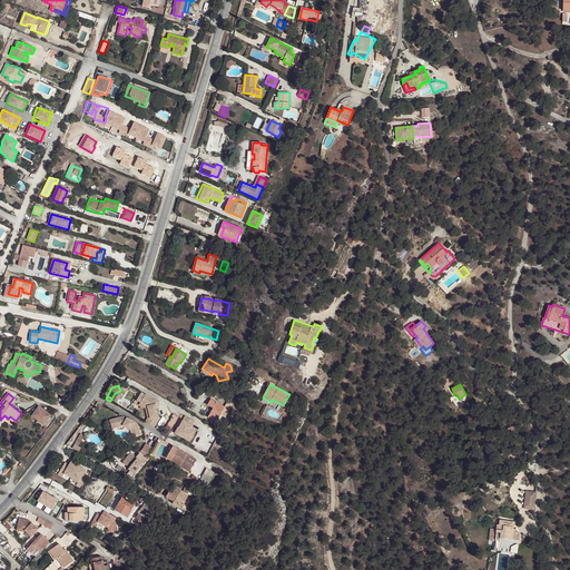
[(158,401),(146,395),(140,403),(148,406),(150,419),(148,419),(146,422),(155,428),(160,418),(159,416),(158,408),(157,403),(158,401)]
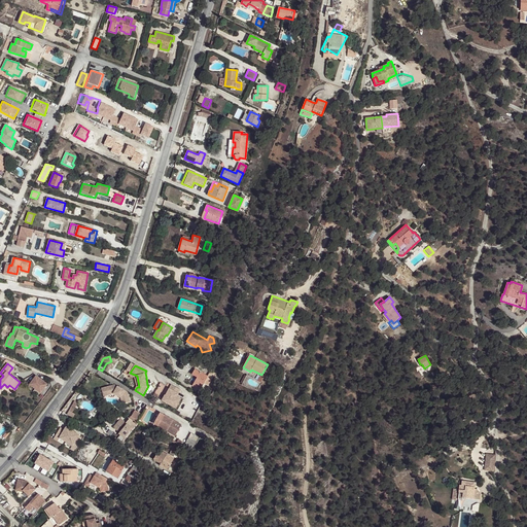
[(200,390),(204,383),(208,386),(214,374),(216,375),(217,372),(215,371),(213,369),(210,367),(208,371),(198,365),(192,375),(198,377),(192,387),(200,390)]
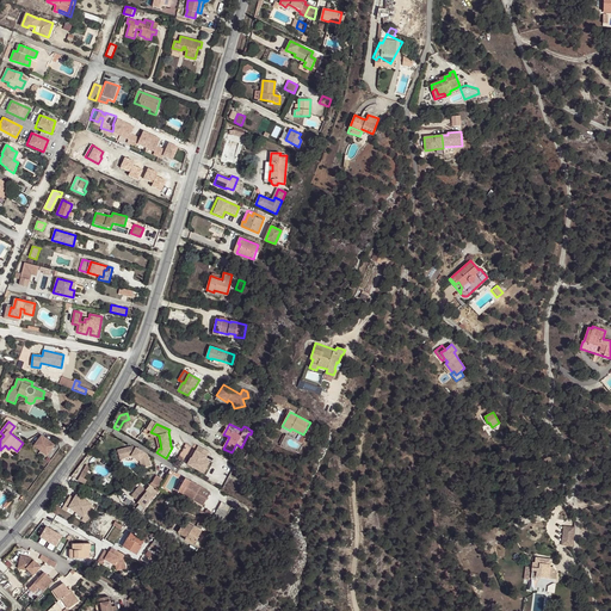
[(156,438),(159,449),(161,449),(159,436),(150,432),(149,434),(156,438)]
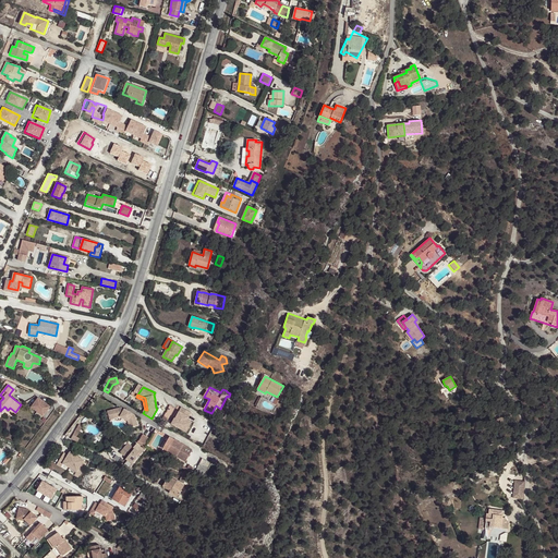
[(44,416),(50,407),(38,398),(32,407),(44,416)]
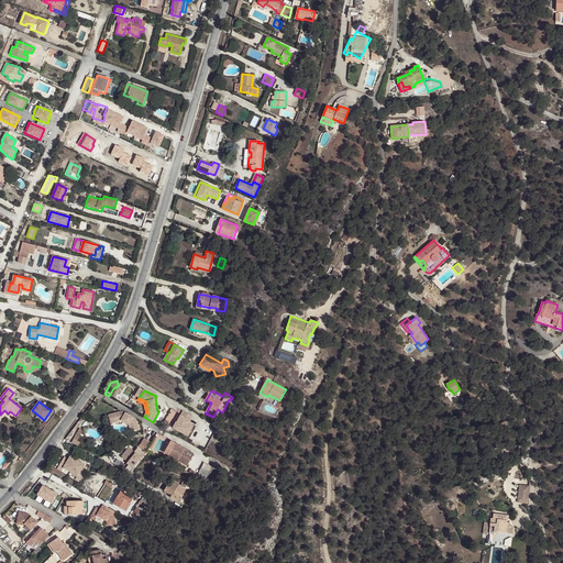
[(164,423),(170,427),(178,412),(172,409),(164,423)]
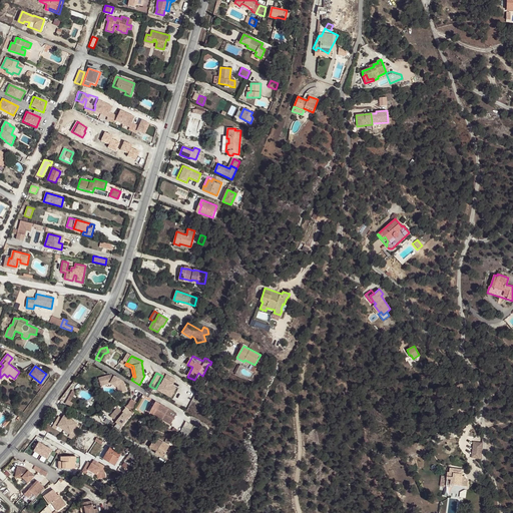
[(111,374),(104,376),(106,384),(110,383),(117,387),(119,393),(126,391),(124,381),(111,374)]
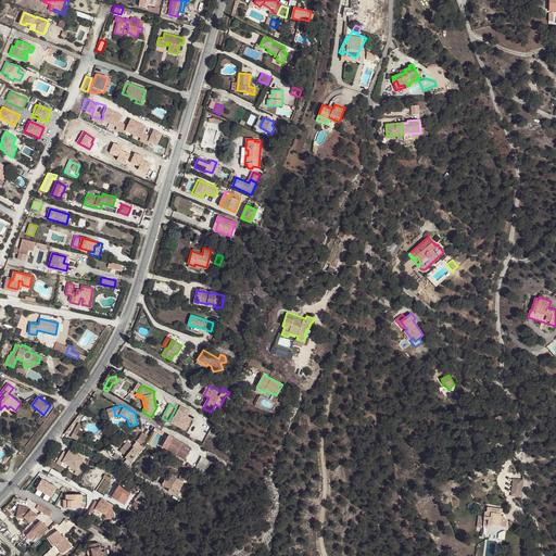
[(171,422),(185,430),(190,420),(186,418),(188,415),(178,409),(175,417),(173,416),(171,422)]
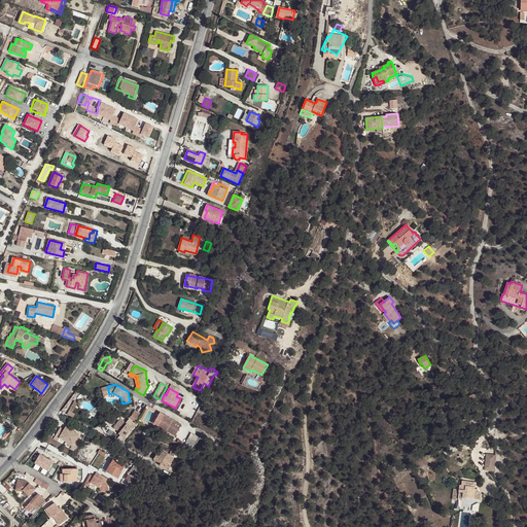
[(72,405),(67,415),(73,418),(75,414),(72,413),(75,407),(72,405)]
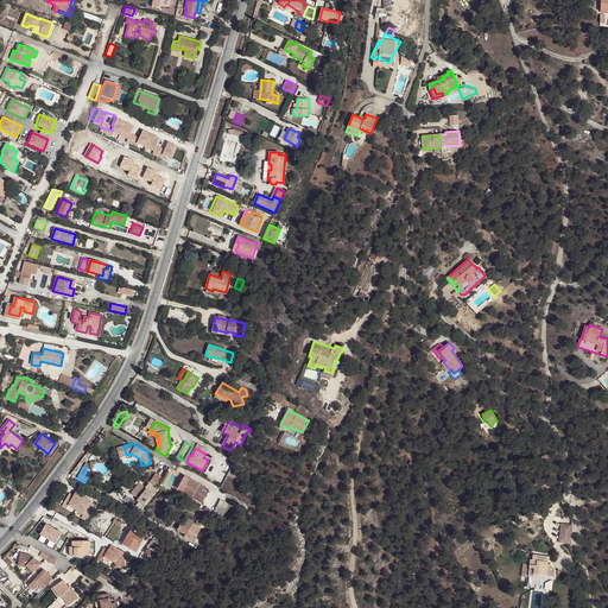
[(149,479),(156,483),(160,477),(153,472),(149,479)]
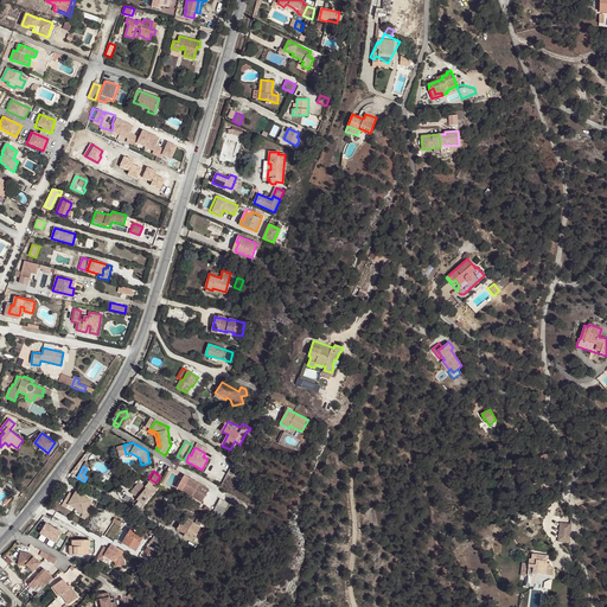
[(191,481),(192,480),(183,474),(176,487),(180,490),(187,479),(191,481)]
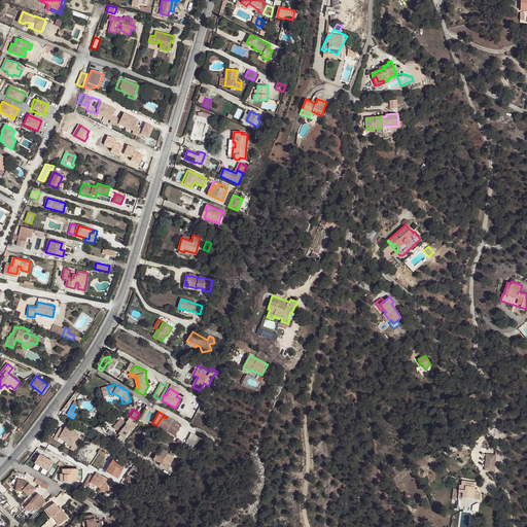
[(156,425),(174,435),(180,424),(167,417),(166,418),(163,416),(156,425)]
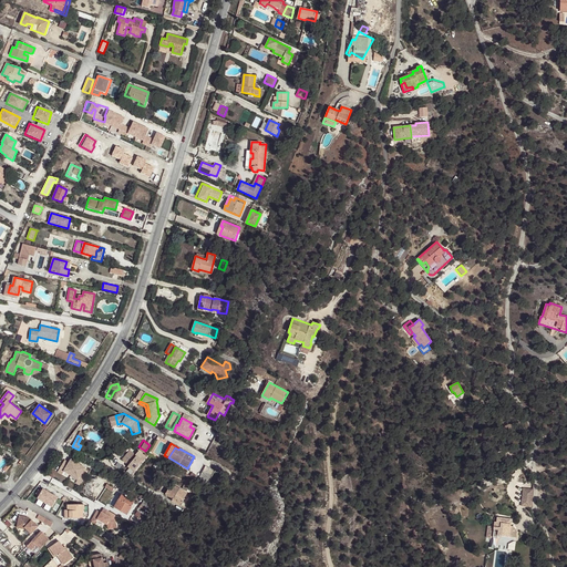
[(140,466),(146,456),(138,451),(136,455),(130,451),(124,457),(131,463),(129,465),(127,467),(130,468),(126,472),(131,475),(138,465),(140,466)]
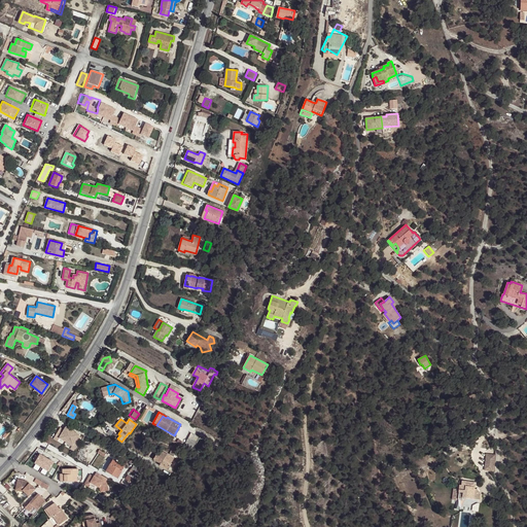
[(60,438),(66,442),(72,431),(66,427),(64,430),(60,428),(54,438),(58,442),(60,438)]
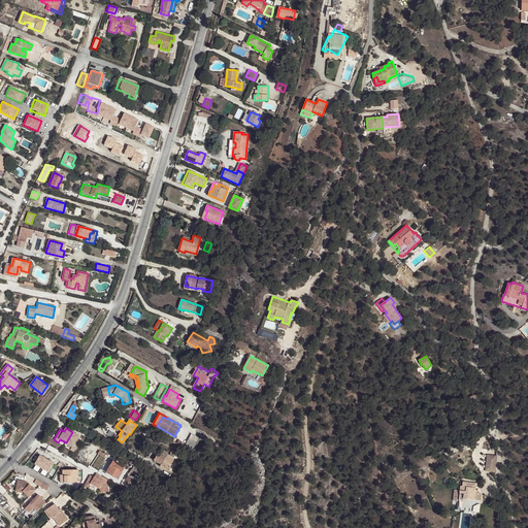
[(72,432),(66,442),(72,447),(70,450),(74,452),(81,441),(77,438),(79,436),(72,432)]
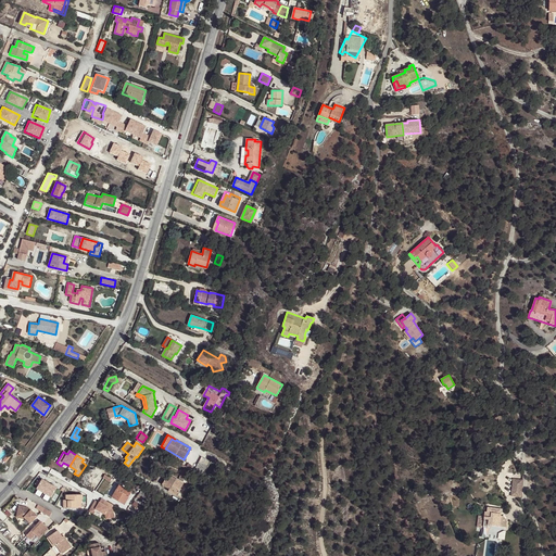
[(201,456),(197,467),(205,470),(210,460),(201,456)]
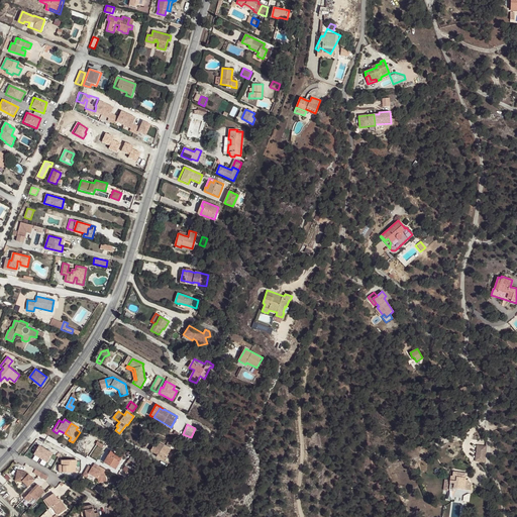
[(166,446),(170,448),(172,445),(174,446),(177,441),(175,440),(175,439),(171,437),(166,446)]
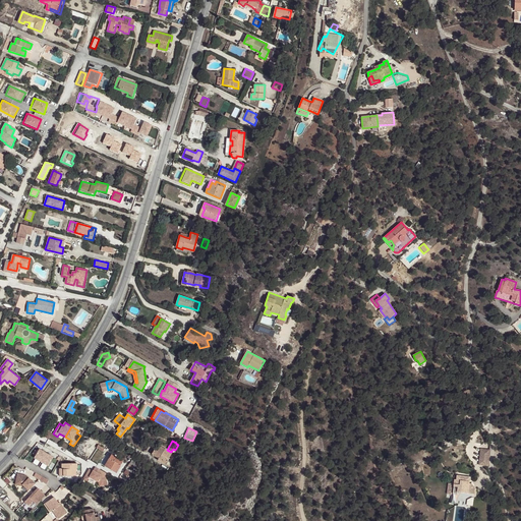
[(52,467),(58,457),(38,445),(32,454),(52,467)]
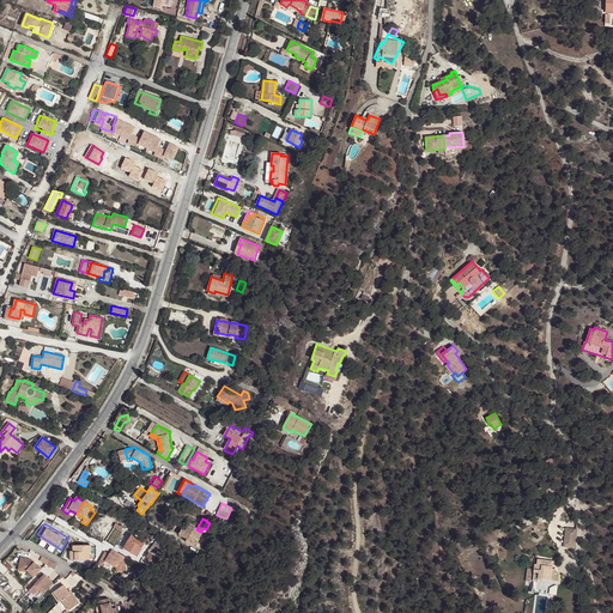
[(202,534),(188,526),(184,532),(181,538),(186,540),(190,544),(192,541),(196,544),(202,534)]
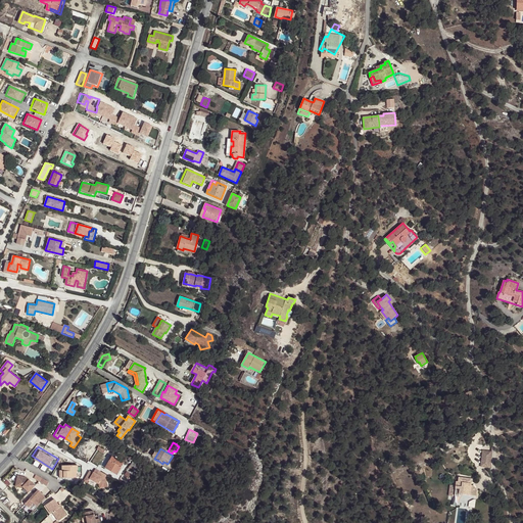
[(489,469),(491,453),(483,452),(481,467),(489,469)]
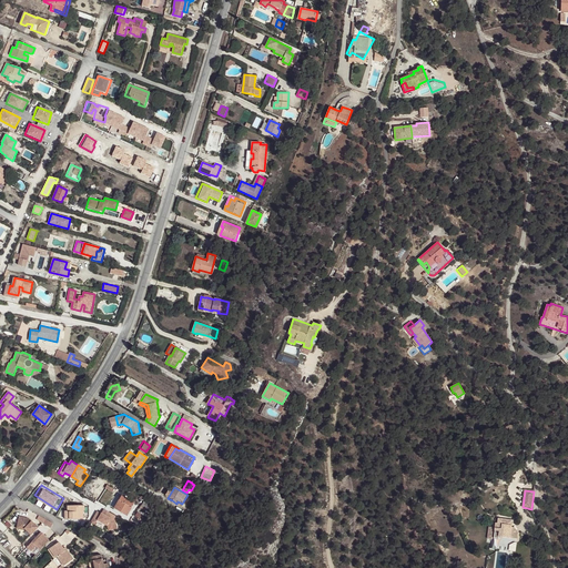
[(122,513),(128,516),(134,504),(122,496),(117,505),(124,509),(122,513)]
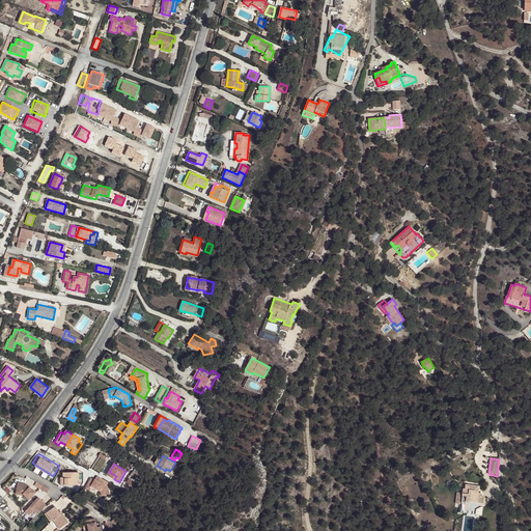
[(135,469),(128,478),(133,481),(139,473),(135,469)]
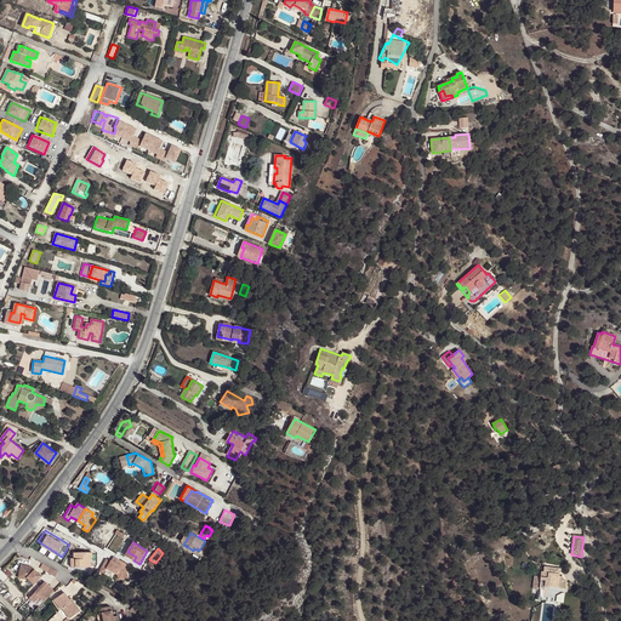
[(75,568),(91,567),(91,558),(92,558),(92,552),(74,553),(74,558),(75,558),(75,568)]
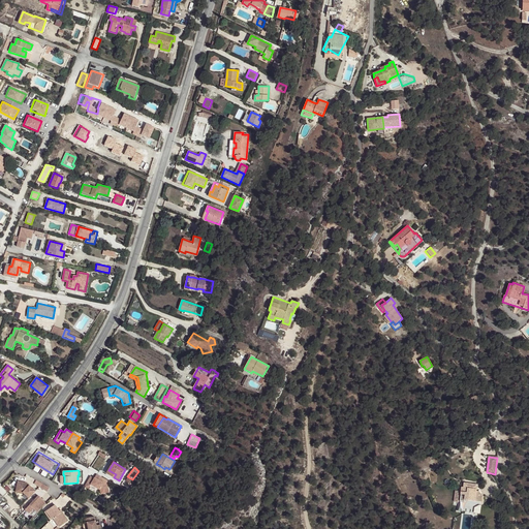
[(106,484),(110,479),(98,473),(96,477),(92,475),(88,484),(106,495),(112,487),(106,484)]
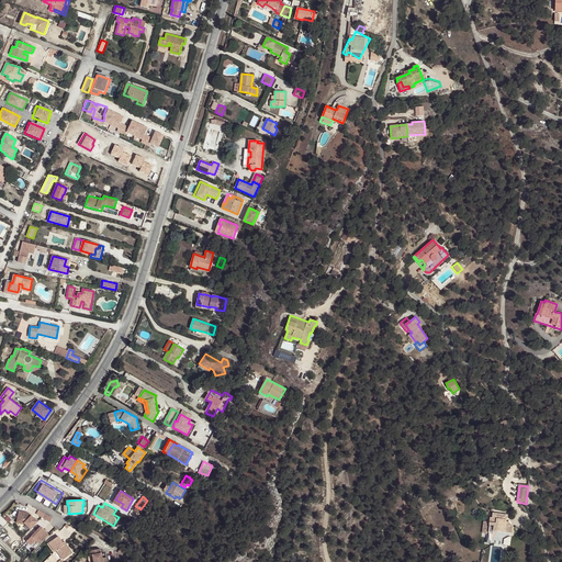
[(41,509),(37,514),(53,523),(55,518),(41,509)]
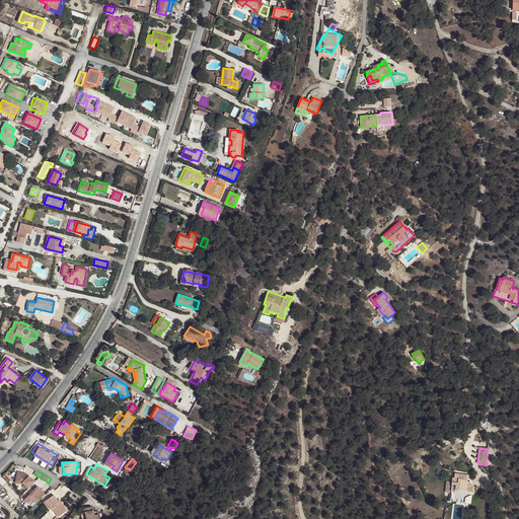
[(36,503),(45,494),(38,487),(36,488),(32,485),(35,482),(29,476),(28,476),(26,474),(17,472),(15,483),(21,485),(22,483),(32,492),(29,495),(29,496),(25,500),(29,504),(33,499),(36,503)]
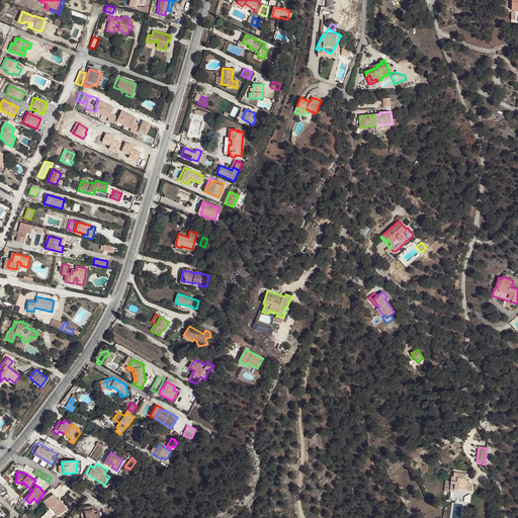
[(467,475),(454,473),(453,482),(446,481),(444,491),(450,492),(449,500),(453,501),(454,492),(464,494),(464,490),(471,491),(472,486),(465,485),(466,479),(467,479),(467,475)]
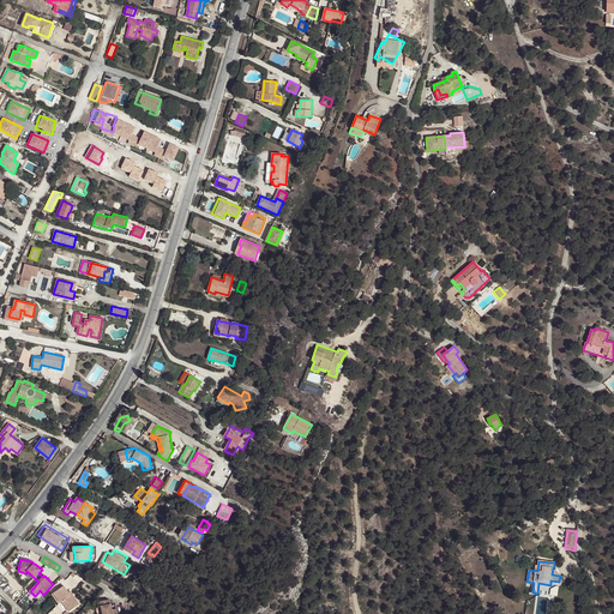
[(64,585),(54,593),(60,602),(62,601),(68,612),(79,605),(72,594),(71,595),(68,594),(64,585)]
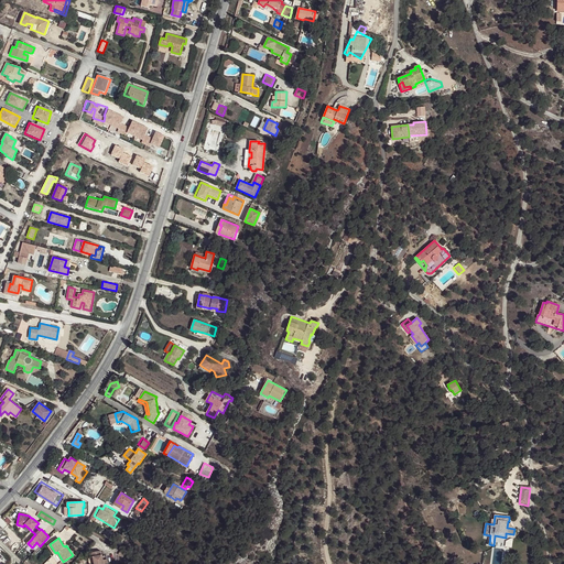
[(100,551),(90,553),(93,563),(94,563),(104,563),(108,563),(107,555),(102,556),(102,555),(101,555),(100,551)]
